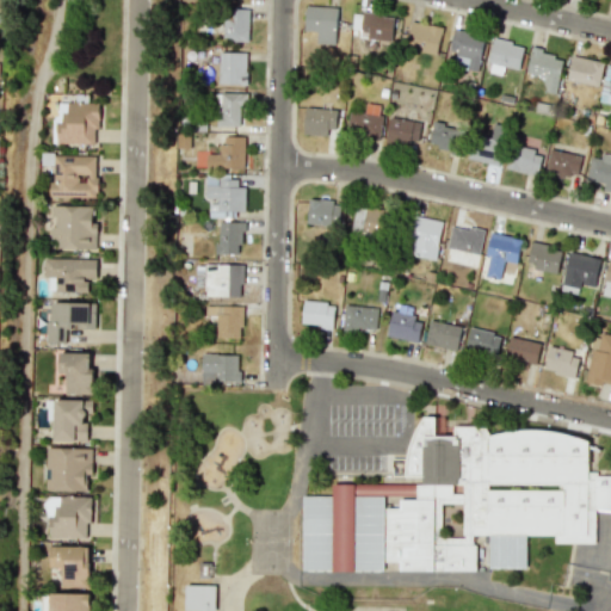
[(304,31),(316,31),(315,43),(335,44),(337,7),(304,6),(304,31)]
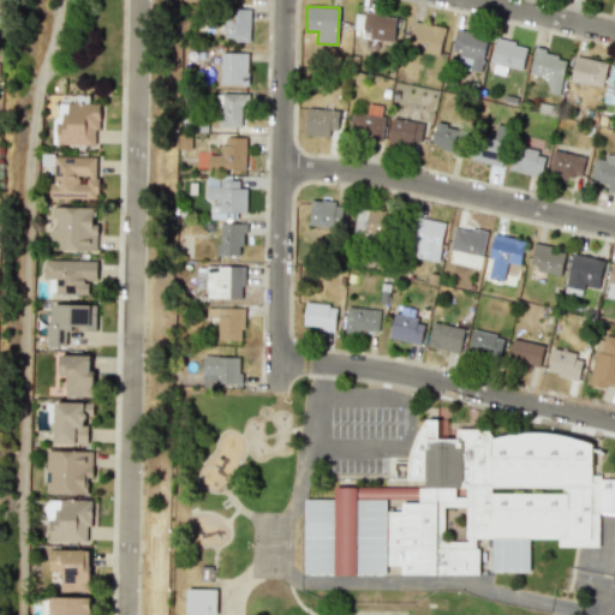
[(249,41),(250,10),(225,9),(224,40),(249,41)]
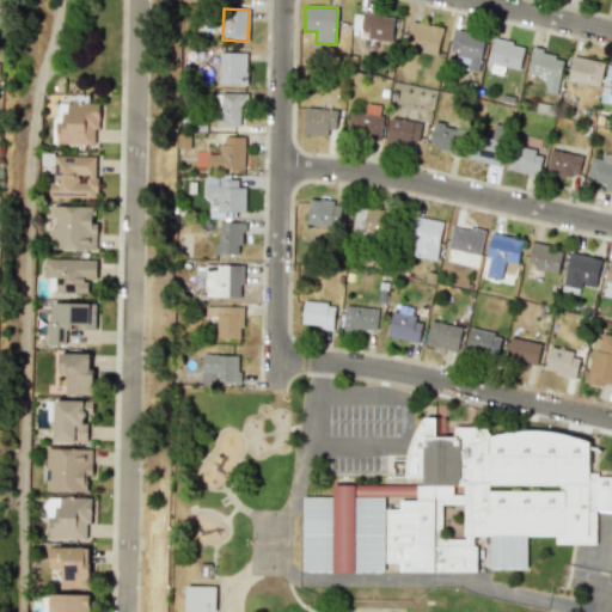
[(395,18),(362,14),(359,38),(391,42),(395,18)]
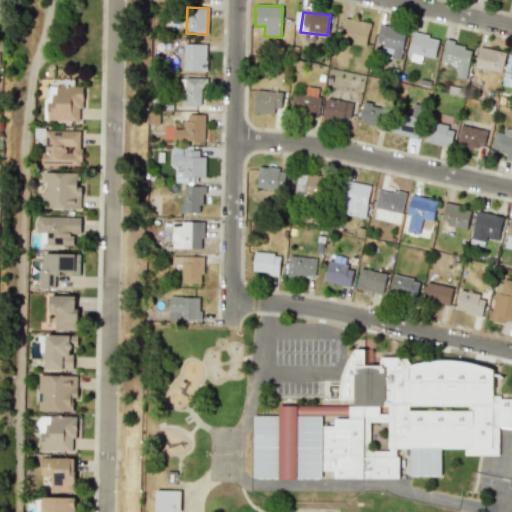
[(365,46),(370,23),(344,17),(339,40),(365,46)]
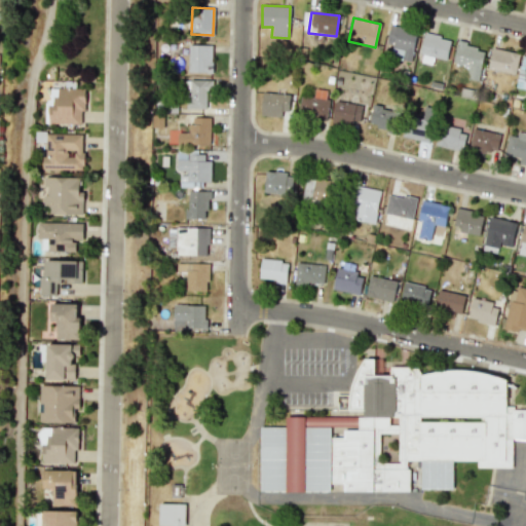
[(389,57),(409,63),(418,32),(391,24),(385,43),(393,45),(389,57)]
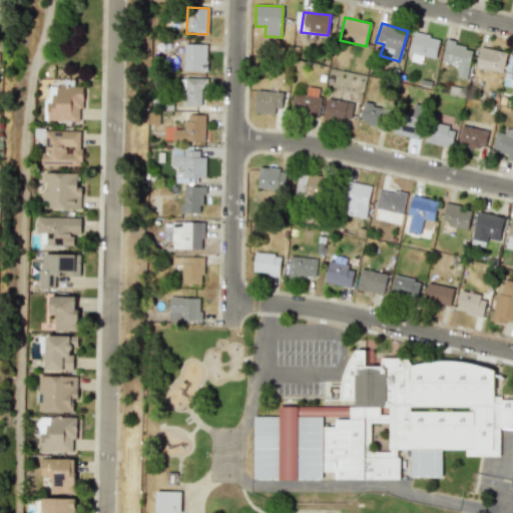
[(435,58),(440,38),(414,32),(408,60),(420,63),(422,56),(435,58)]
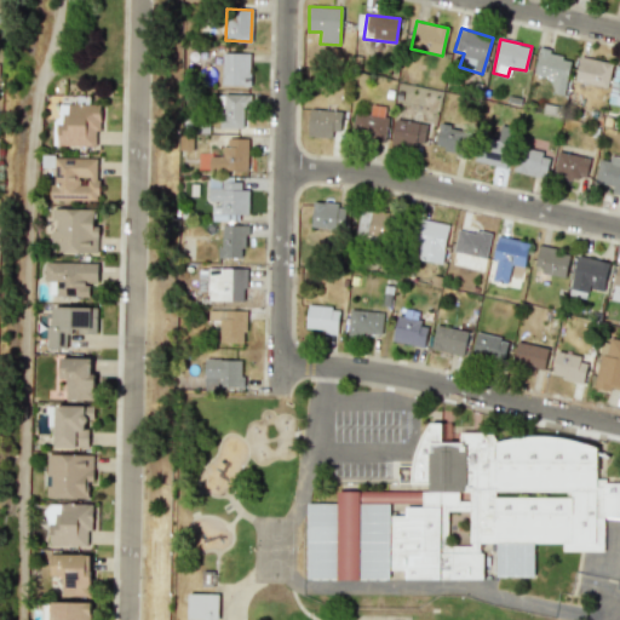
[(564,95),(570,58),(549,56),(550,49),(538,46),(534,75),(554,78),(551,93),(564,95)]
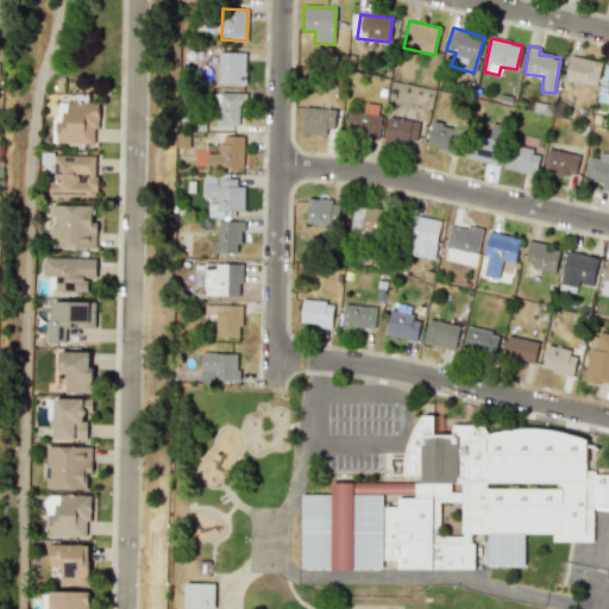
[(218,83),(245,85),(245,52),(218,51),(218,83)]
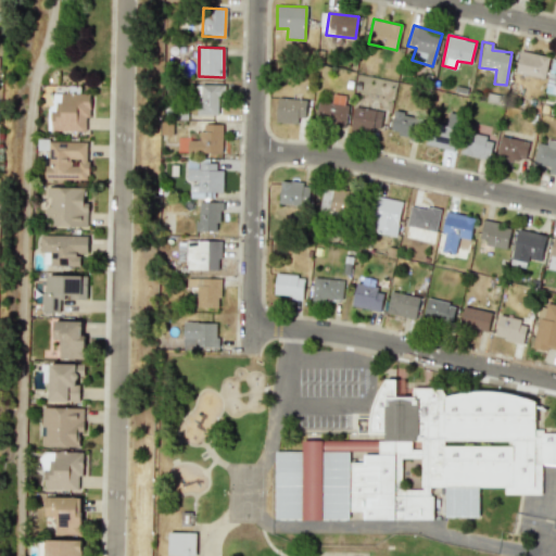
[(548,55),(518,52),(516,74),(545,78),(548,55)]
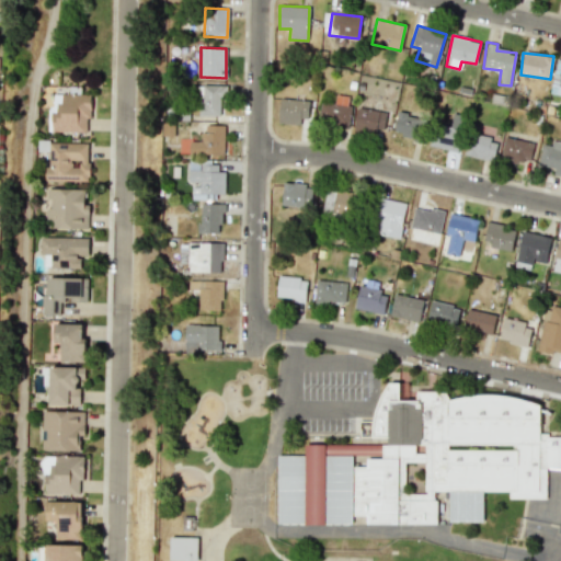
[(550,95),(560,96),(560,59),(554,59),(550,95)]
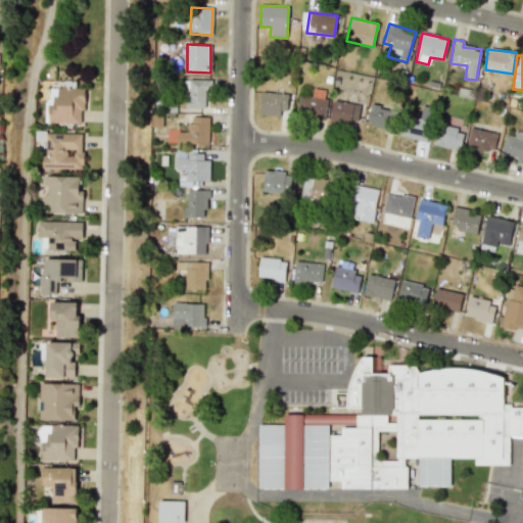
[(206,108),(206,80),(184,80),(184,107),(206,108)]
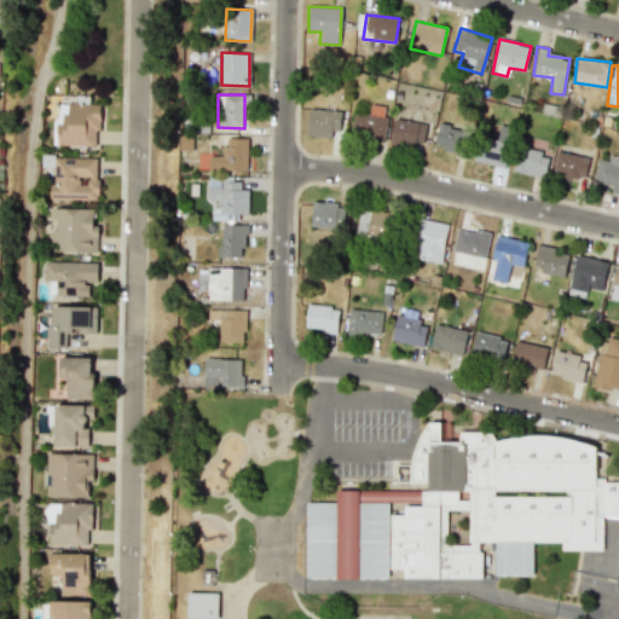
[(57,145),(96,146),(96,129),(99,131),(100,105),(58,104),(57,145)]
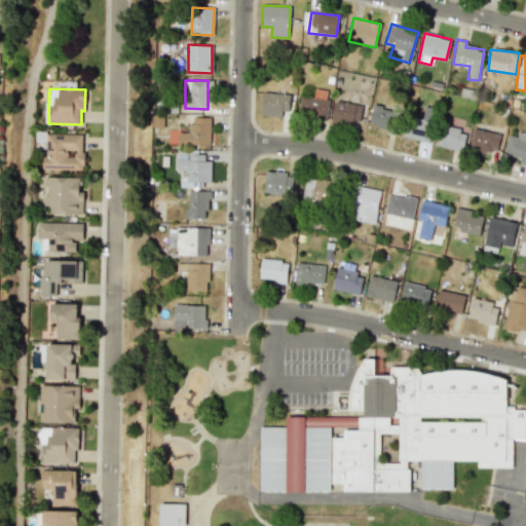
[(287,94),(261,94),(261,116),(287,116),(287,94)]
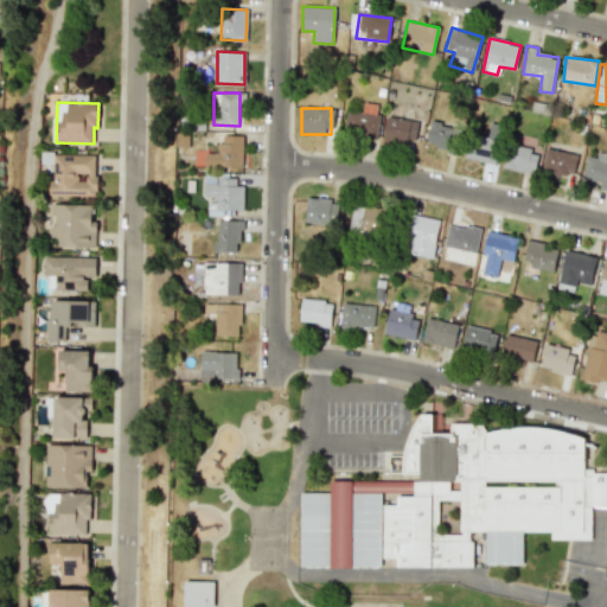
[(345,136),(377,139),(378,114),(345,112),(345,136)]
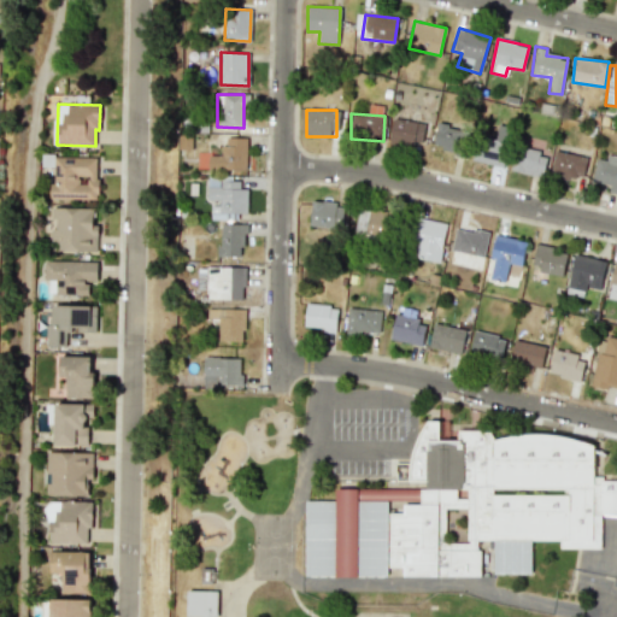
[(389,145),(419,148),(423,122),(392,118),(389,145)]
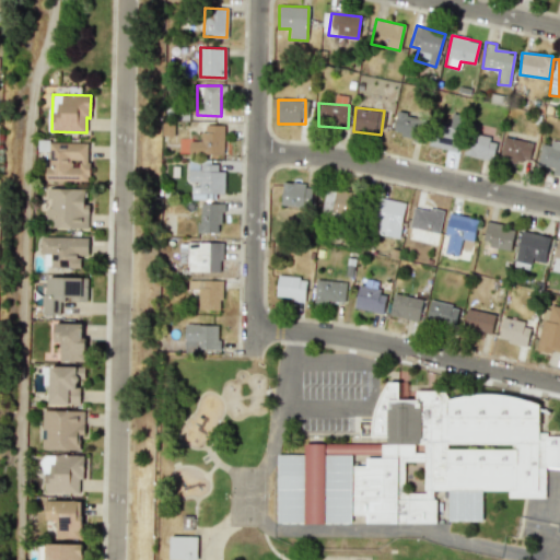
[(393,135),(418,139),(421,117),(396,113),(393,135)]
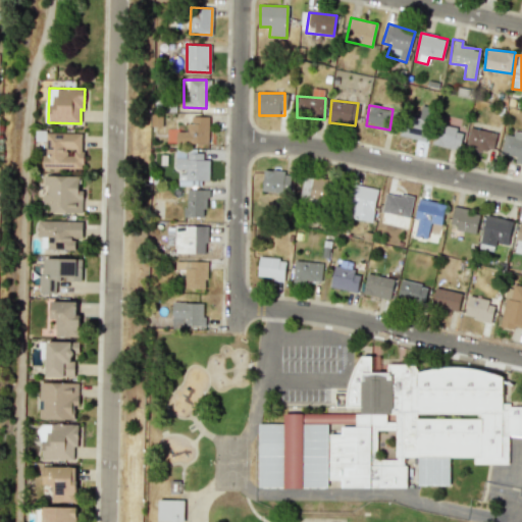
[(399,136),(424,141),(432,107),(421,105),(418,117),(404,114),(399,136)]
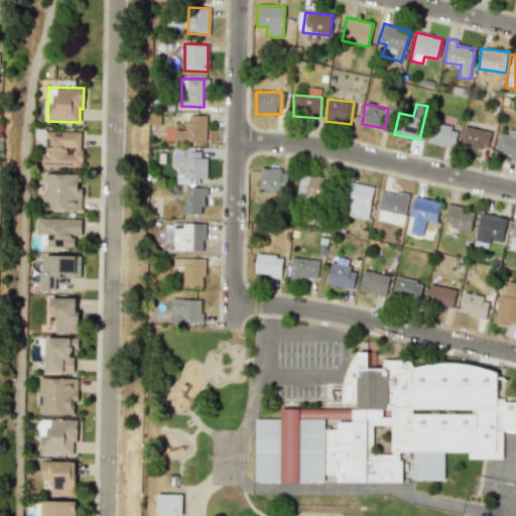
[(173,141),(205,142),(206,115),(186,114),(186,130),(174,129),(173,141)]
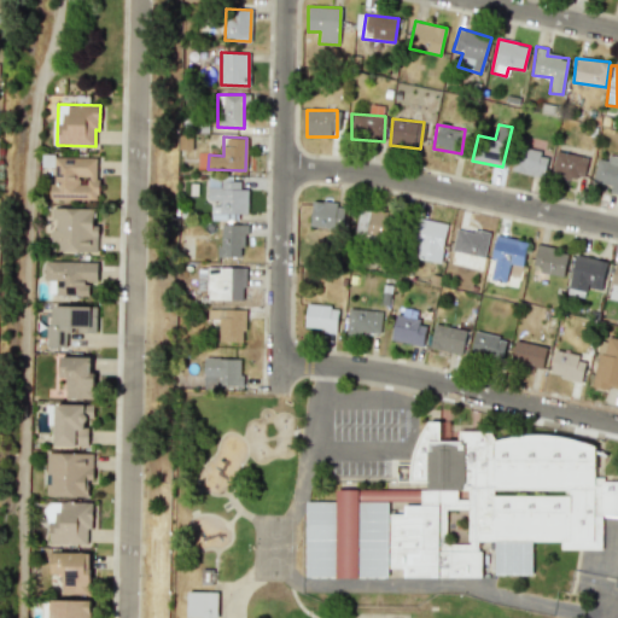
[(548,153),(517,149),(512,172),(543,178),(548,153)]
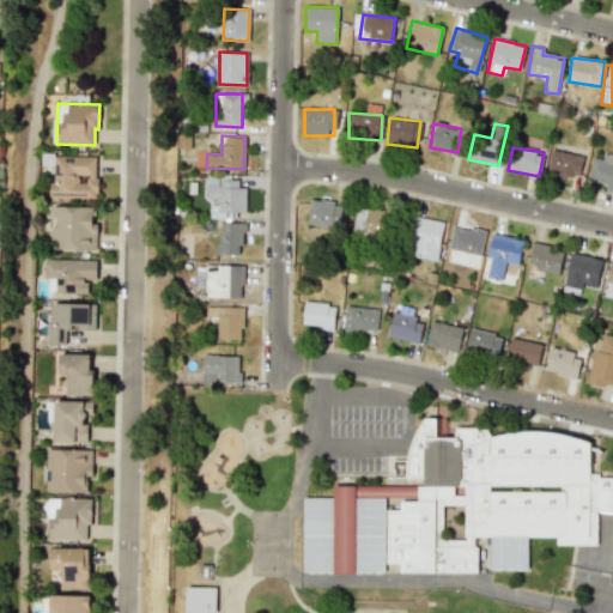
[(547,175),(580,177),(582,155),(550,151),(547,175)]
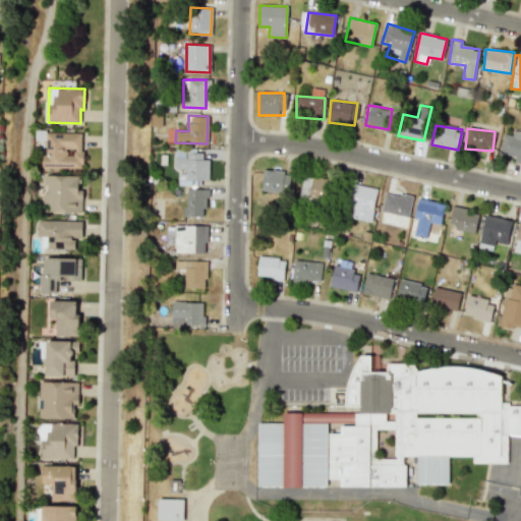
[(499,153),(515,156),(514,161),(520,162),(520,131),(512,130),(511,135),(504,133),(499,153)]
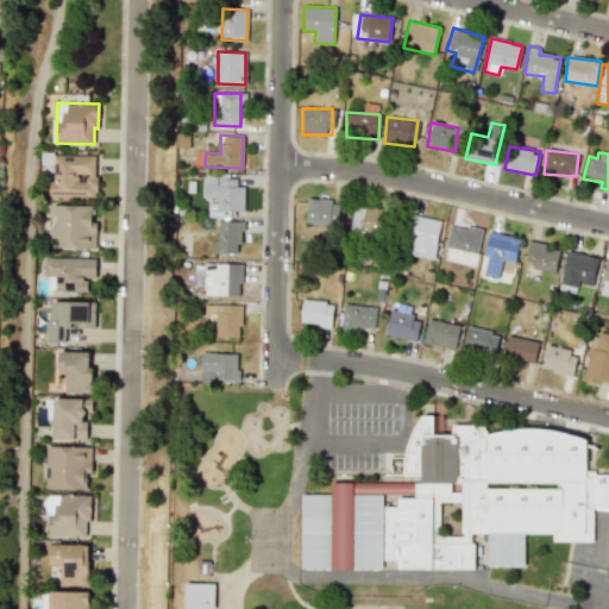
[(51,165),(51,196),(96,196),(96,155),(41,154),(41,164),(51,165)]
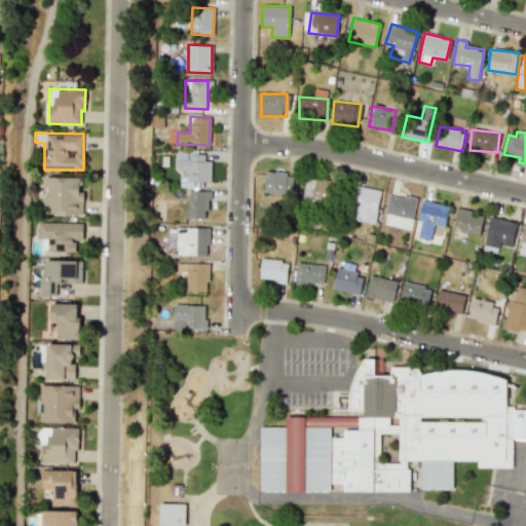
[(211,182),(211,161),(203,160),(203,151),(177,150),(176,173),(180,173),(180,187),(196,187),(196,181),(211,182)]
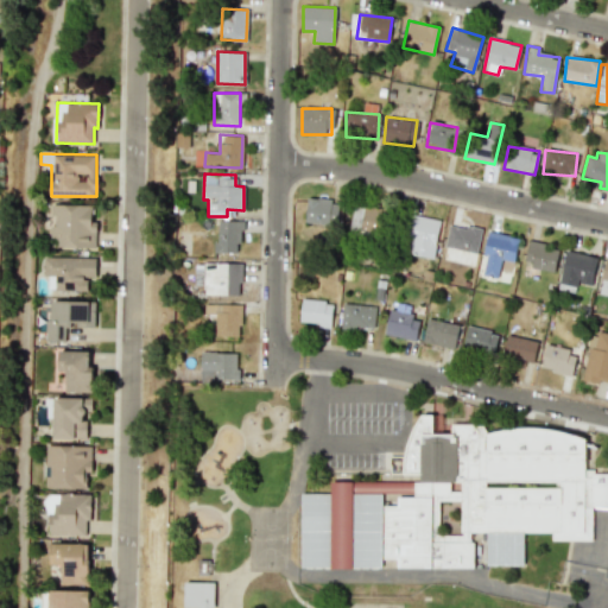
[(339,200),(306,198),(305,223),(337,225),(339,200)]
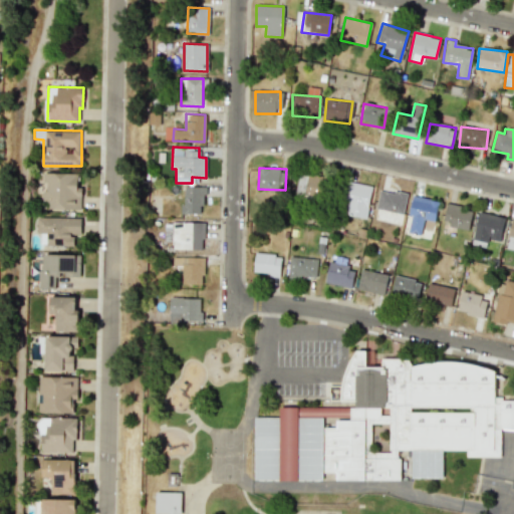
[(80,210),(81,187),(77,187),(77,174),(43,173),(42,183),(43,183),(43,209),(80,210)]
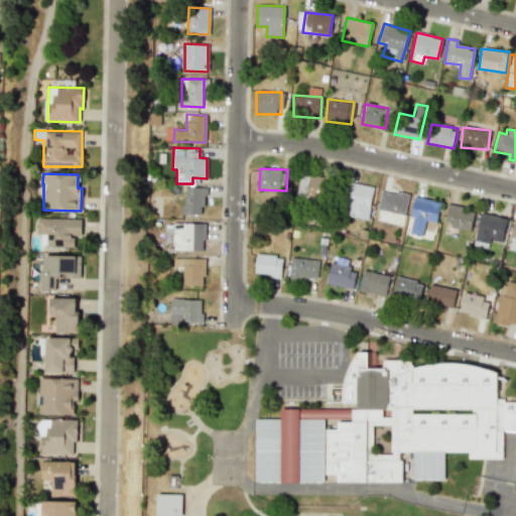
[(317,199),(320,180),(298,176),(296,196),(317,199)]
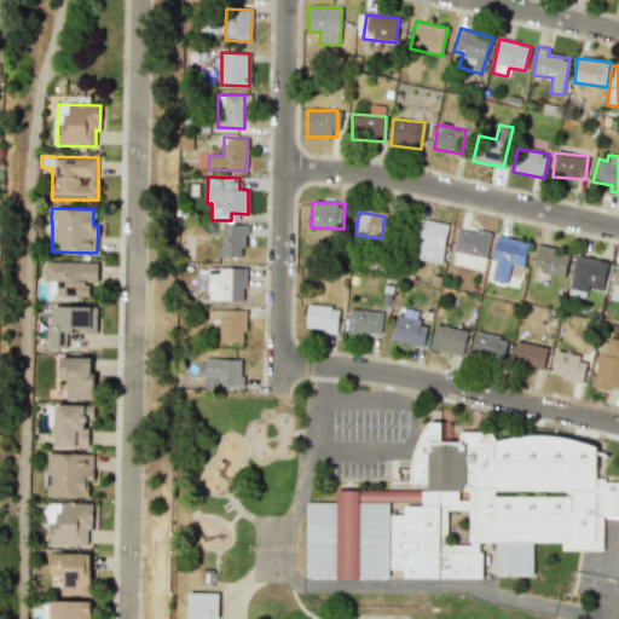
[(449,225),(420,219),(411,256),(441,264),(449,225)]
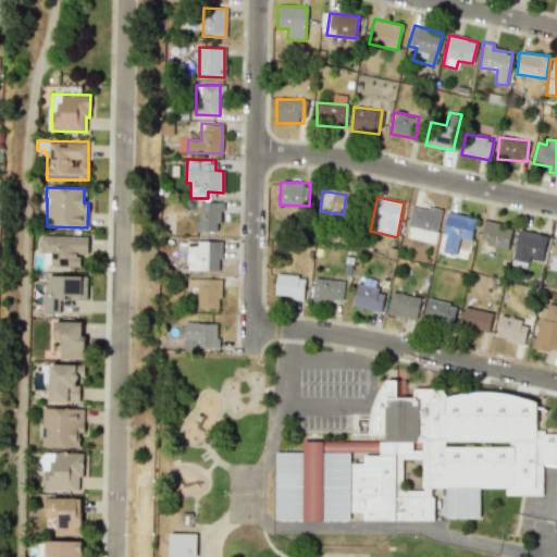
[(198,232),(220,232),(220,202),(198,202),(198,232)]
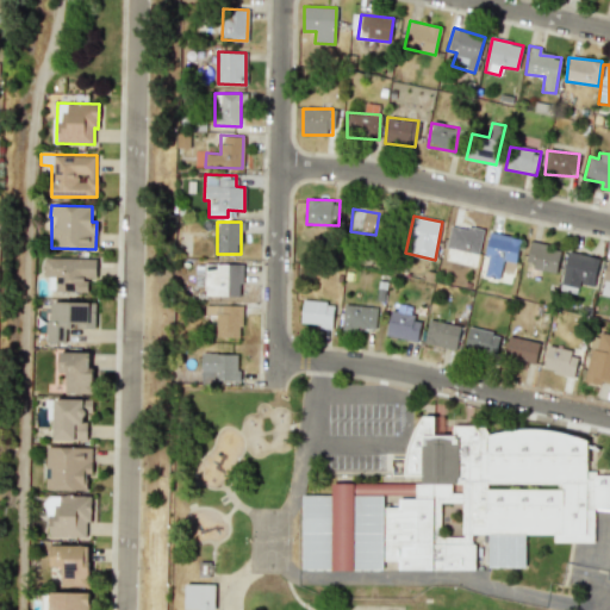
[(446,255),(460,259),(461,250),(478,254),(483,231),(452,225),(446,255)]
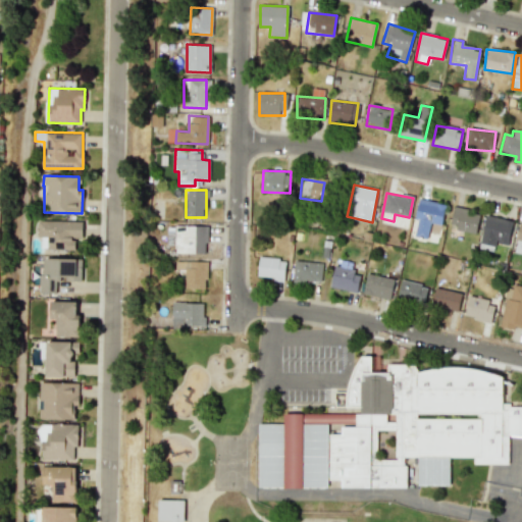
[(440,225),(446,204),(419,198),(410,236),(426,240),(430,222),(440,225)]
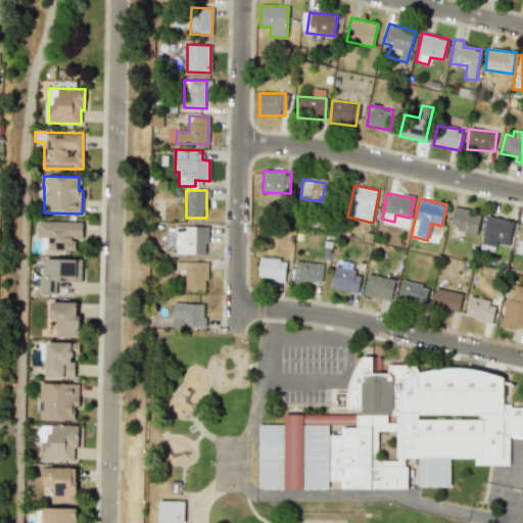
[(450,230),(477,234),(480,211),(454,208),(450,230)]
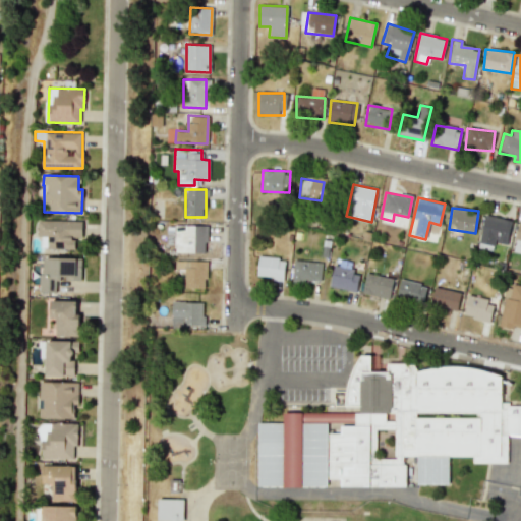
[(512,221),(484,215),(479,241),(506,247),(512,221)]
